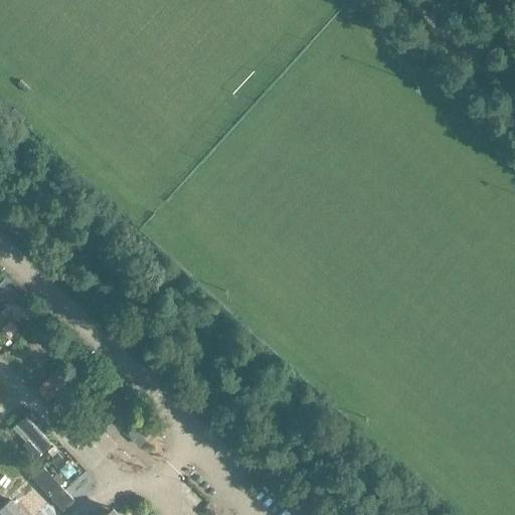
[(9,285),(3,292),(11,300),(17,294),(9,285)]
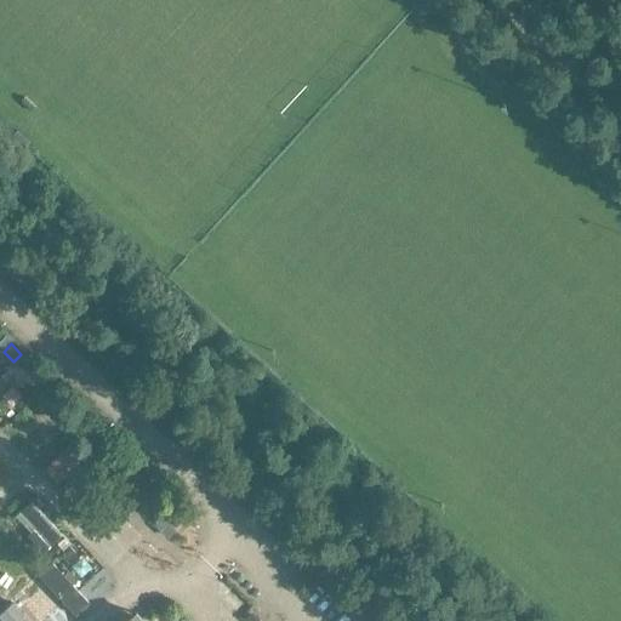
[(30,431),(58,405),(50,396),(21,421),(30,431)]
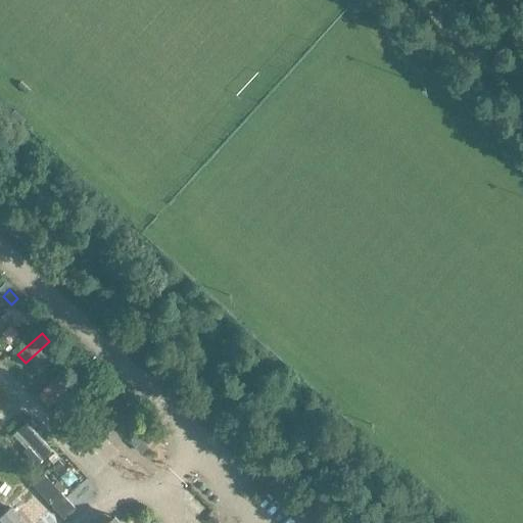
[(42,460),(51,450),(26,422),(15,432),(42,460)]
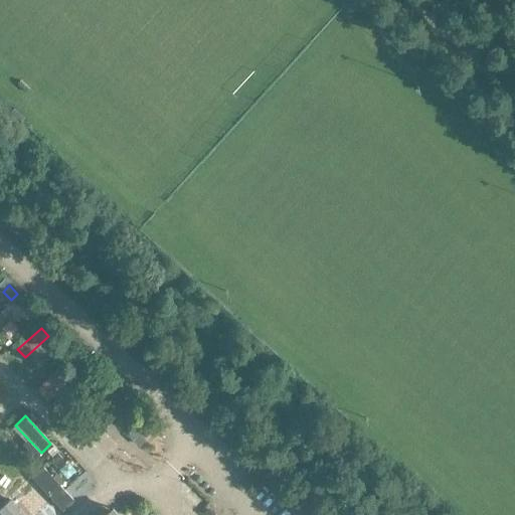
[(145,440),(137,433),(131,439),(138,447),(145,440)]
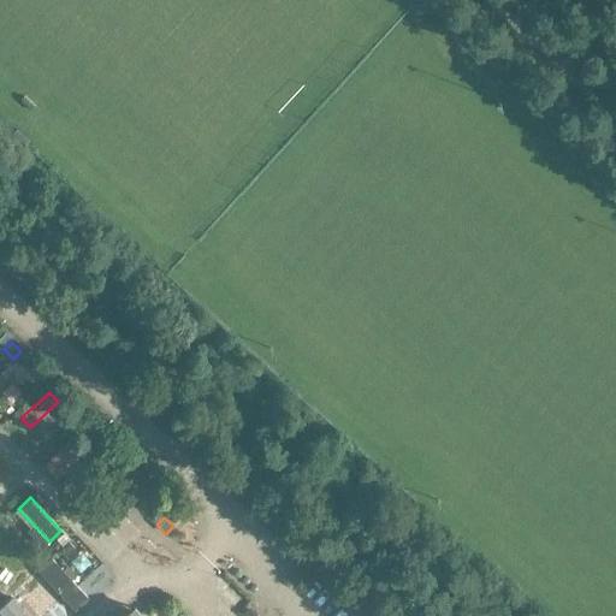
[(63,546),(70,539),(64,533),(57,540),(63,546)]
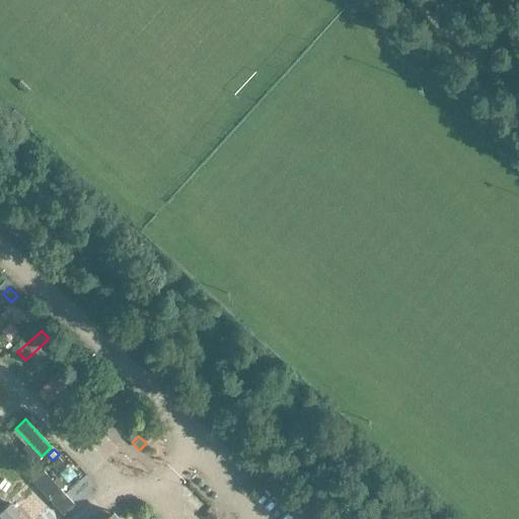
[(62,461),(58,457),(50,464),(54,468),(62,461)]
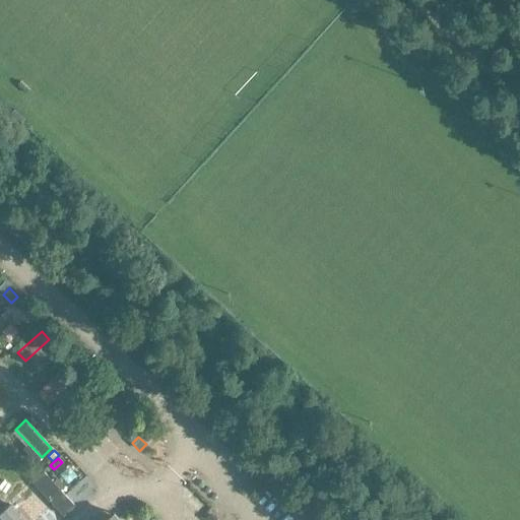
[(62,490),(55,482),(44,470),(33,481),(63,516),(75,505),(62,490)]
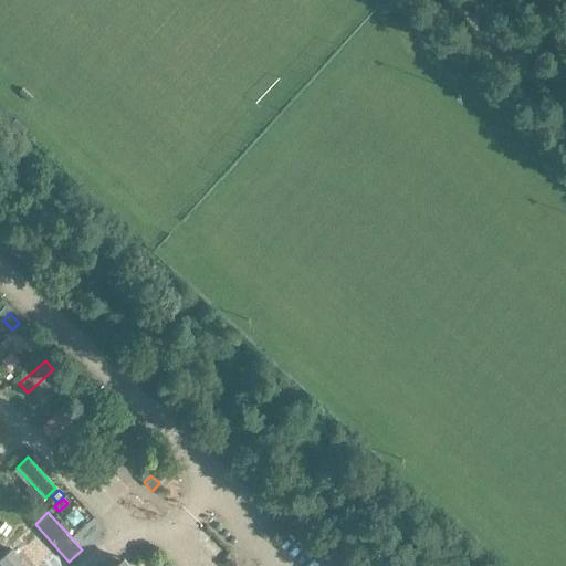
[(14,558),(9,553),(0,561),(0,562),(3,565),(25,565),(28,565),(20,556),(19,555),(14,558)]
